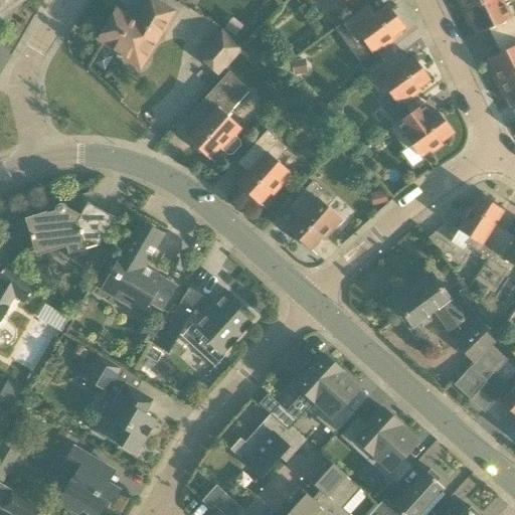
[(116,10),(99,40),(128,57),(125,62),(138,69),(149,51),(159,34),(172,12),(167,9),(151,0),(148,0),(136,22),(116,10)]
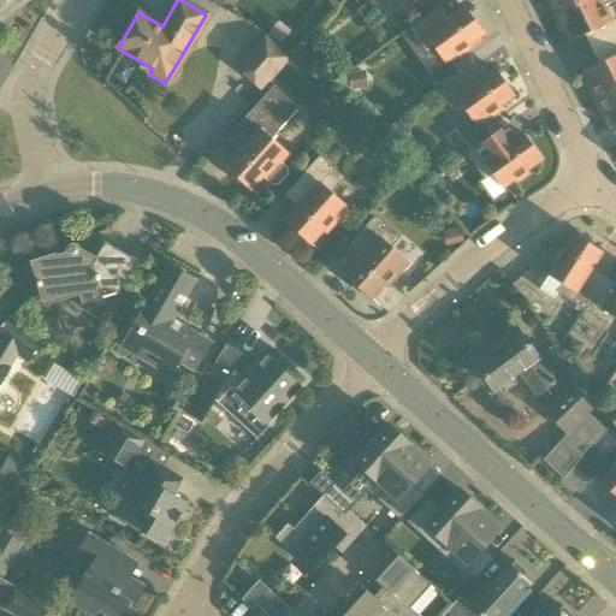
[(546,0),(554,15),(581,0),(546,0)]
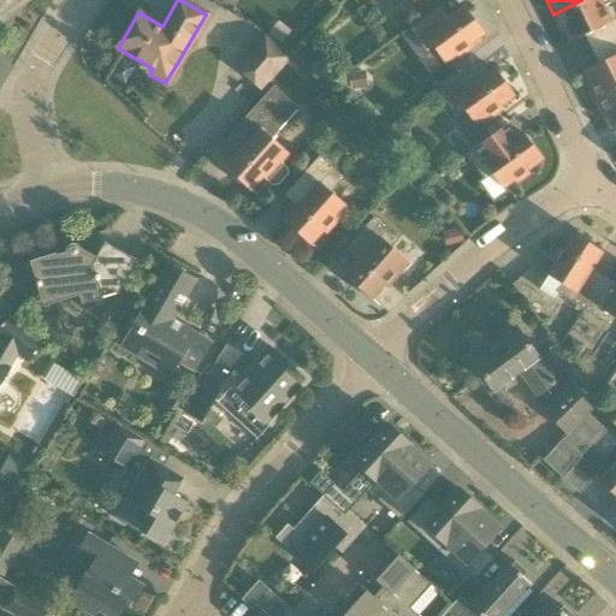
[(597,46),(615,36),(615,12),(612,4),(615,1),(615,0),(581,0),(554,15),(562,31),(564,30),(569,41),(590,31),(597,46)]
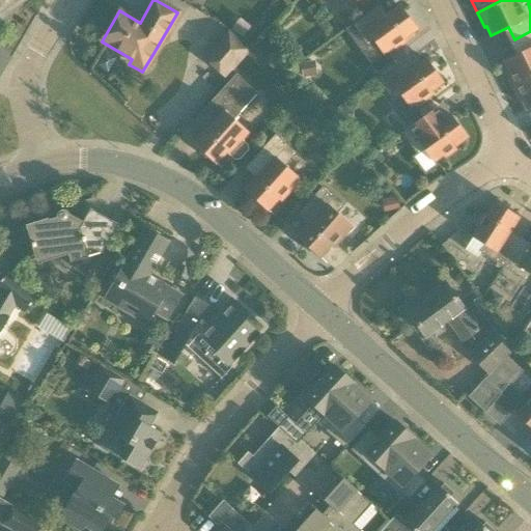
[(393,47),(395,50),(406,43),(403,38),(416,29),(399,6),(382,20),(373,8),(352,25),(367,47),(374,42),(383,54),(393,47)]
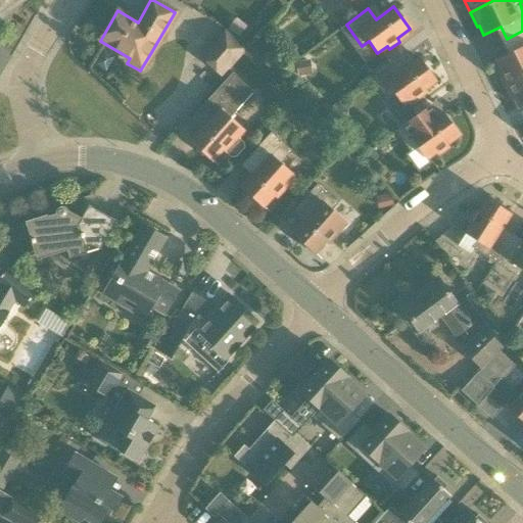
[(222,76),(245,49),(226,31),(201,58),(222,76)]
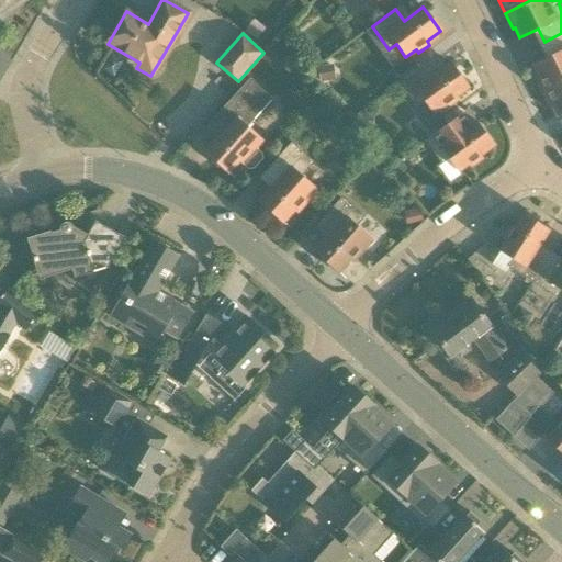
[(561,81),(561,33),(544,42),(551,55),(532,65),(538,75),(535,76),(542,91),(561,81)]
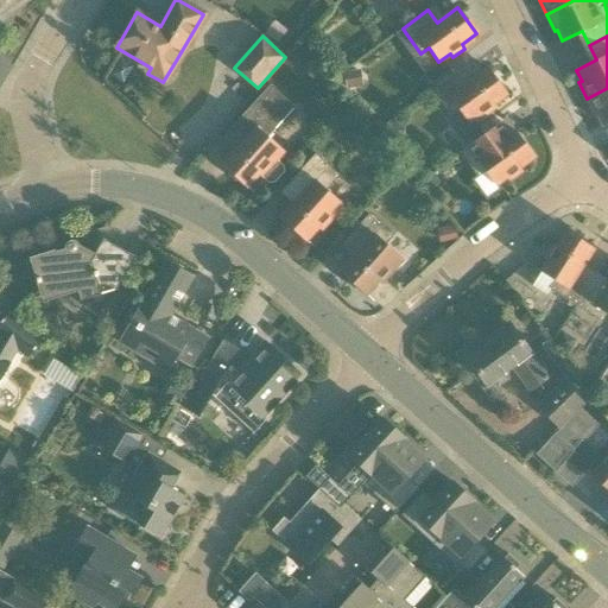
[(283,64),(299,78),(314,63),(306,57),(310,54),(301,44),(283,64)]
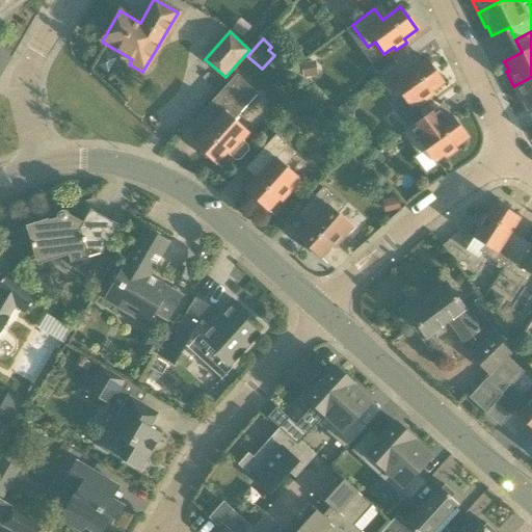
[(420,100),(422,102),(432,95),(430,92),(443,83),(427,60),(408,73),(400,62),(383,74),(378,78),(394,100),(401,95),(410,107),(420,100)]
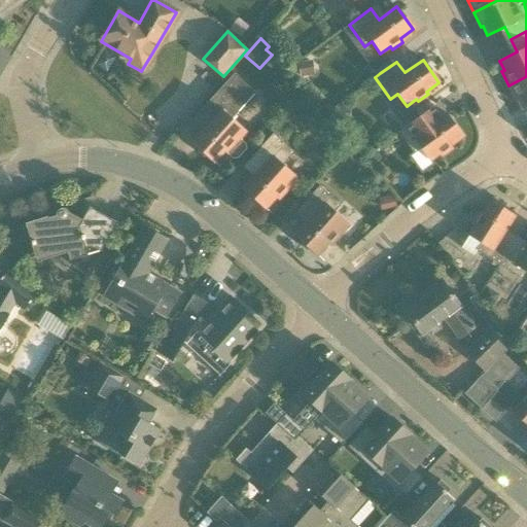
[(191,104),(214,79),(203,69),(180,94),(191,104)]
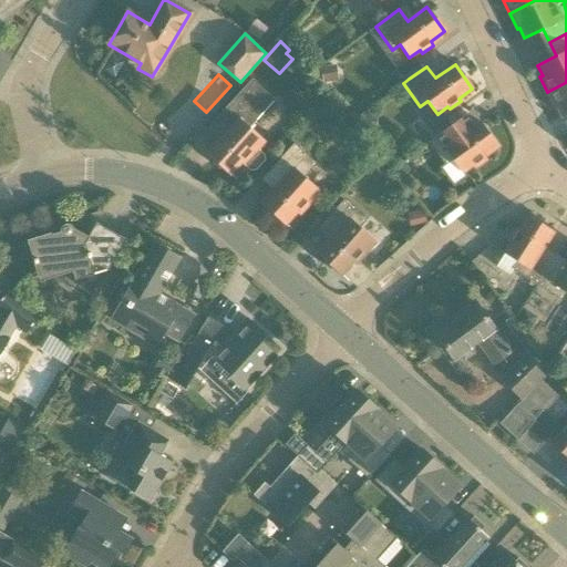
[(255,171),(264,161),(264,155),(257,150),(265,142),(249,129),(275,100),(251,79),(210,125),(223,136),(206,154),(229,175),(241,162),(250,171),(255,171)]
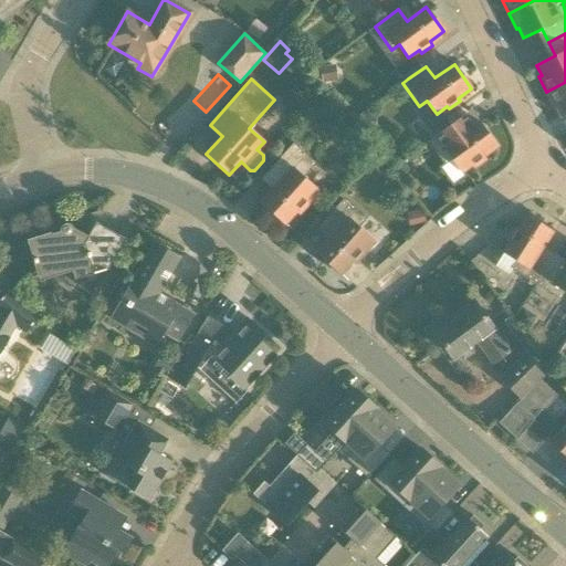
[(565,82),(546,92),(555,108),(557,107),(562,117),(565,115),(565,82)]
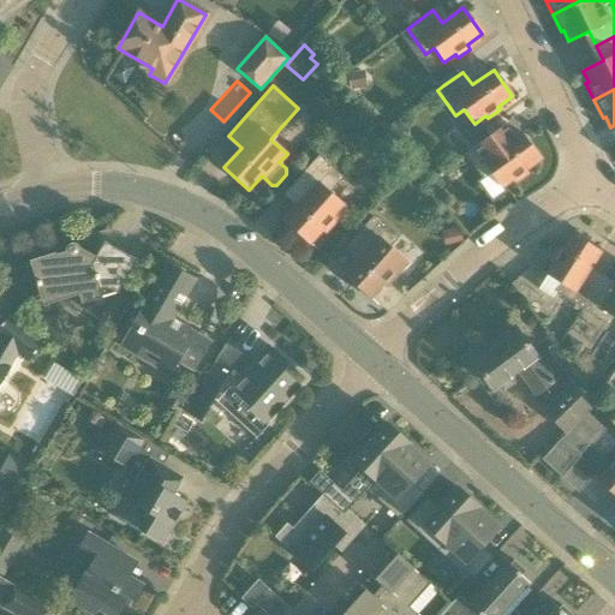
[(521,133),(514,138),(505,125),(490,136),(471,150),(465,154),(483,179),(491,174),(501,187),(513,179),(515,181),(527,173),(525,171),(539,160),(521,133)]
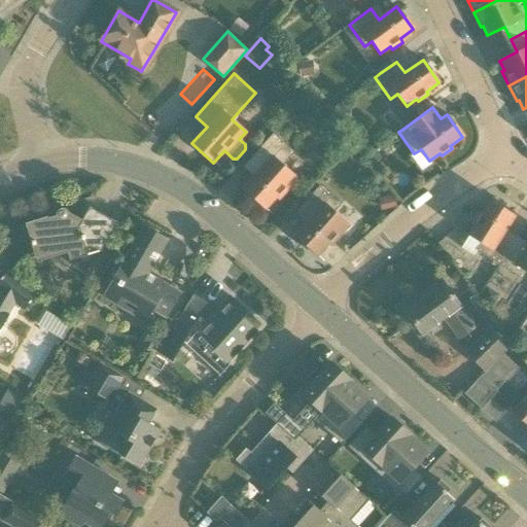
[(278,200),(296,178),(282,166),(294,152),(273,133),(247,163),(258,173),(243,189),(265,209),(276,198),(278,200)]
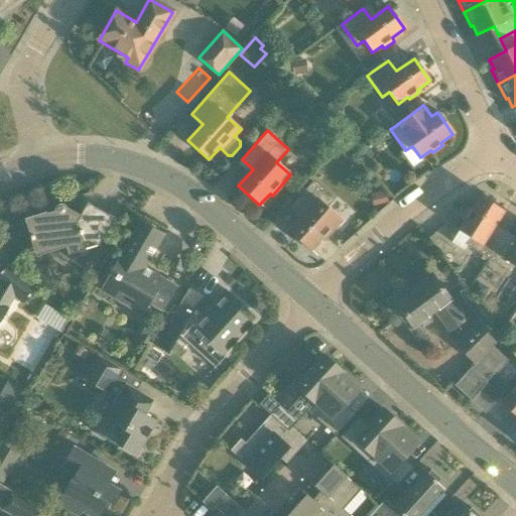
[(341,221),(327,208),(333,201),(312,182),(292,205),(303,215),(288,231),(309,250),(320,239),(323,241),(341,221)]
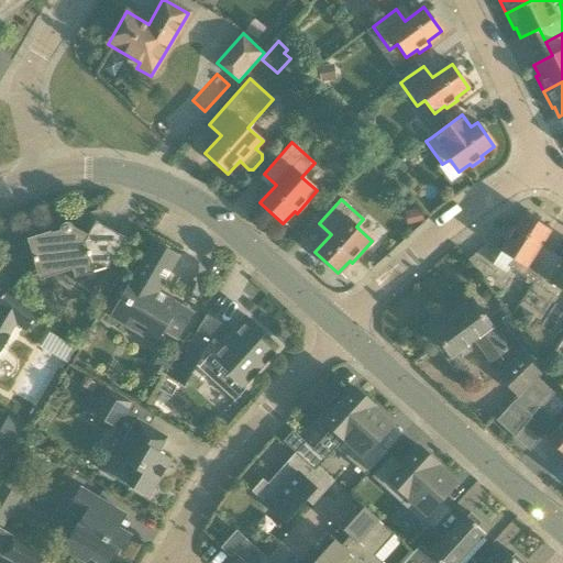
[(549,258),(537,251),(549,231),(525,214),(515,229),(512,228),(505,239),(508,241),(500,252),(514,260),(509,268),(533,283),(549,258)]
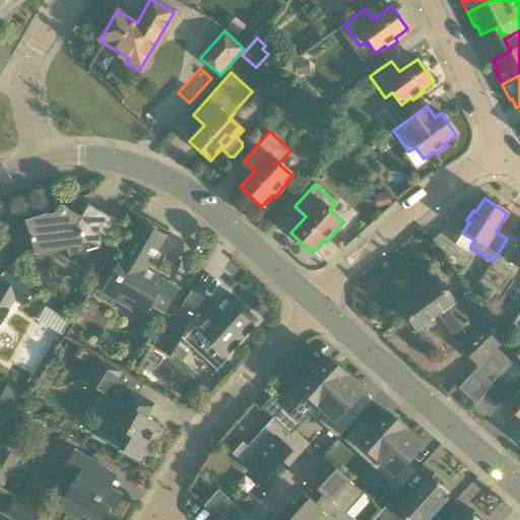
[(67,210),(67,208),(66,207),(65,206),(63,206),(62,206),(61,206),(59,206),(58,207),(57,207),(56,209),(55,210),(55,211),(55,212),(48,215),(47,214),(24,220),(24,222),(20,223),(24,236),(28,235),(34,253),(64,244),(68,256),(102,247),(116,220),(87,204),(81,215),(79,213),(78,213),(77,213),(76,213),(75,213),(74,214),(67,210)]
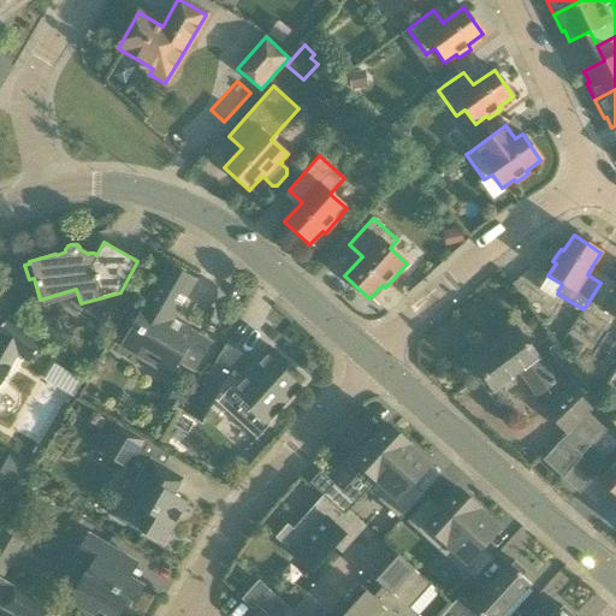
[(194,372),(199,363),(212,343),(195,333),(194,335),(171,321),(196,280),(169,264),(157,284),(143,304),(142,304),(119,344),(170,377),(179,362),(194,372)]
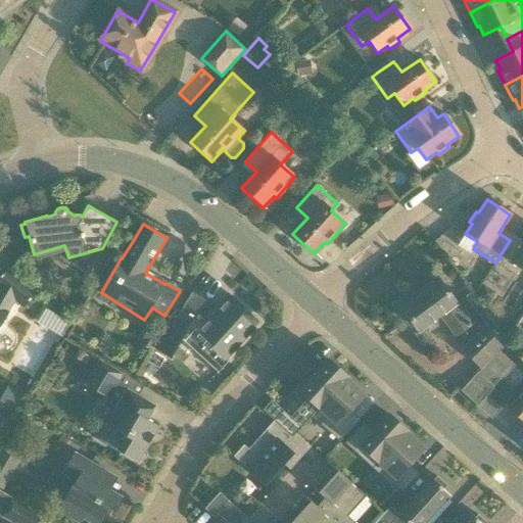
[(495,263),(517,277),(522,270),(522,271),(522,244),(521,247),(510,240),(495,263)]
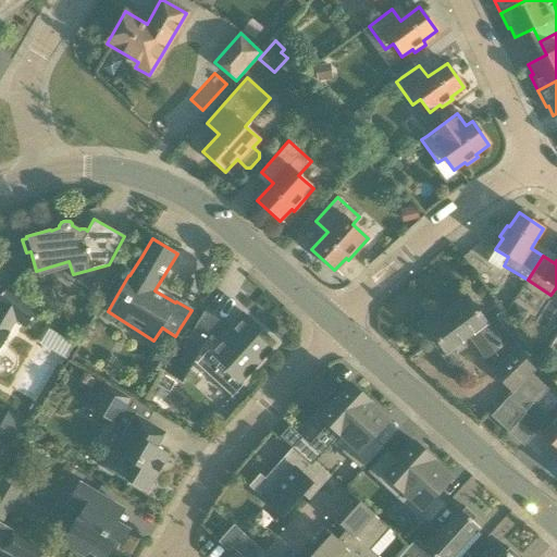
[(8,286),(0,295),(0,306),(25,327),(38,311),(8,286)]
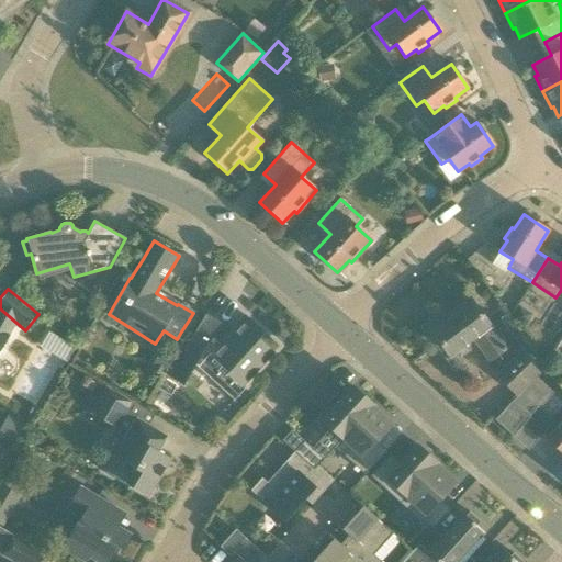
[(482,317),(470,300),(445,318),(448,322),(434,333),(450,356),(451,356),(460,358),(470,351),(469,343),(473,339),(490,362),(505,350),(482,317)]
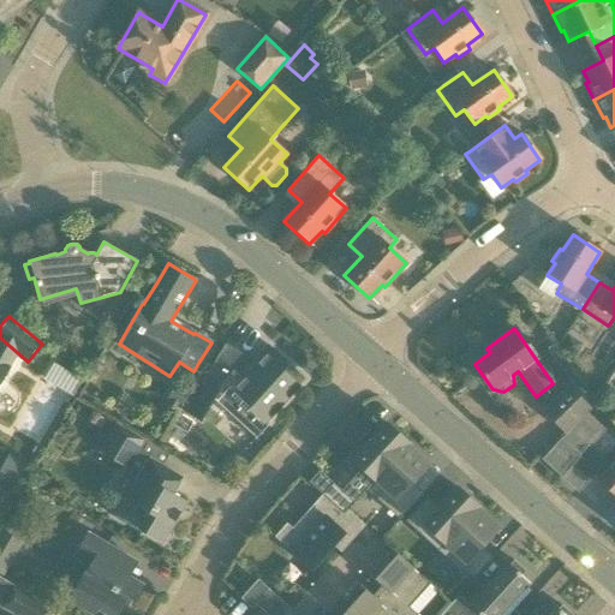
[(568,335),(560,348),(573,357),(578,348),(577,341),(568,335)]
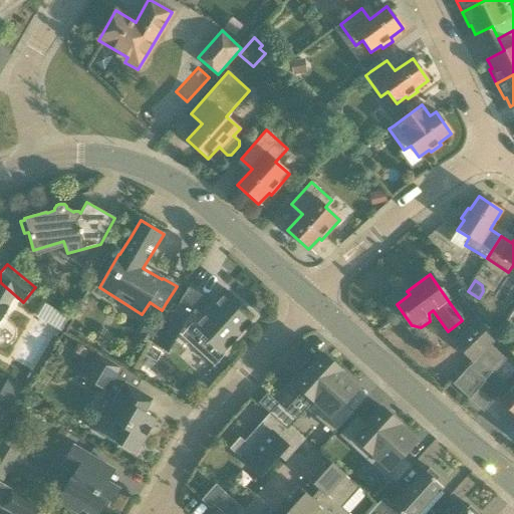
[(178,333),(182,336),(212,364),(214,366),(224,355),(221,353),(250,322),(237,310),(242,305),(224,289),(197,318),(177,306),(173,304),(159,328),(151,342),(154,344),(168,352),(178,333)]
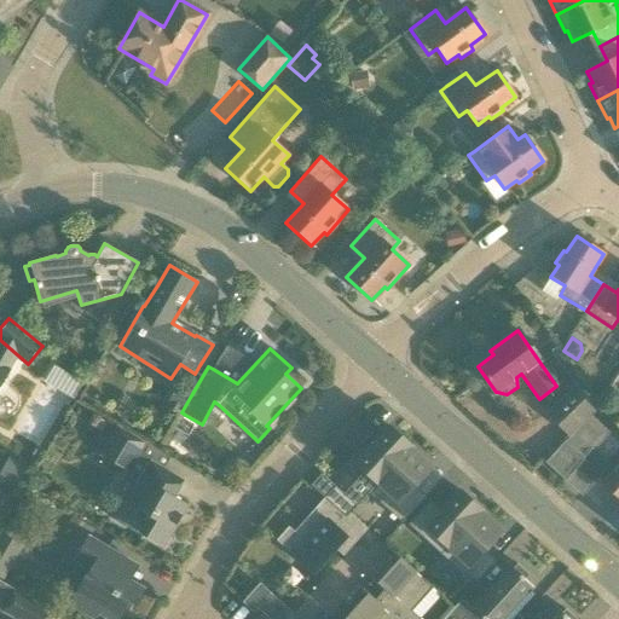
[(0,385),(10,369),(0,363),(0,385)]
